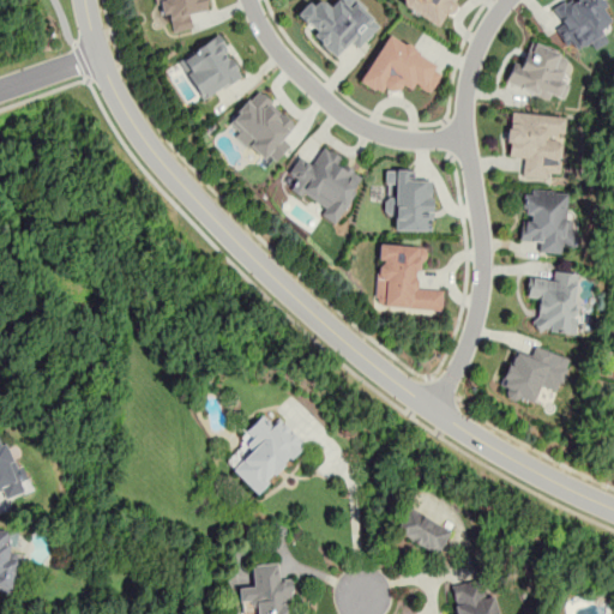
[(155,0),(160,23),(169,20),(172,32),(192,29),(188,16),(206,12),(204,0),(155,0)]
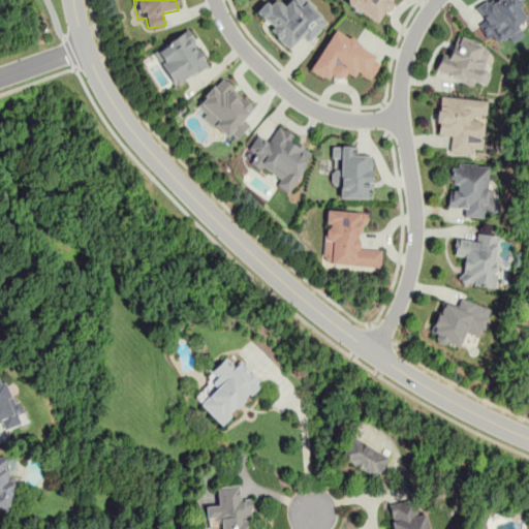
[(256,10),(266,1),(270,5),(274,0),(278,0),(284,5),(288,0),(307,0),(329,20),(309,41),(301,34),(288,49),(269,30),(273,26),(256,10)]
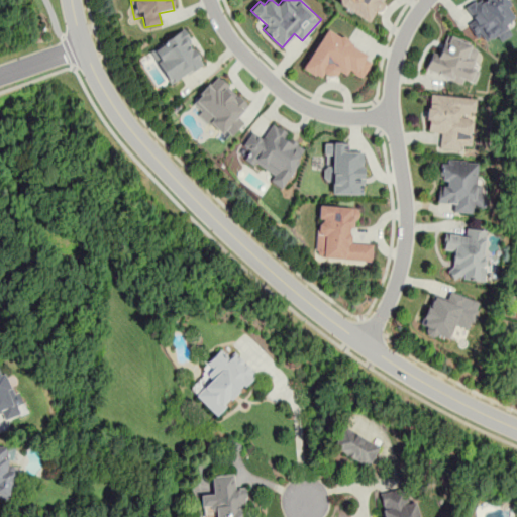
[(338,0),(336,4),(372,23),(384,0),(338,0)]
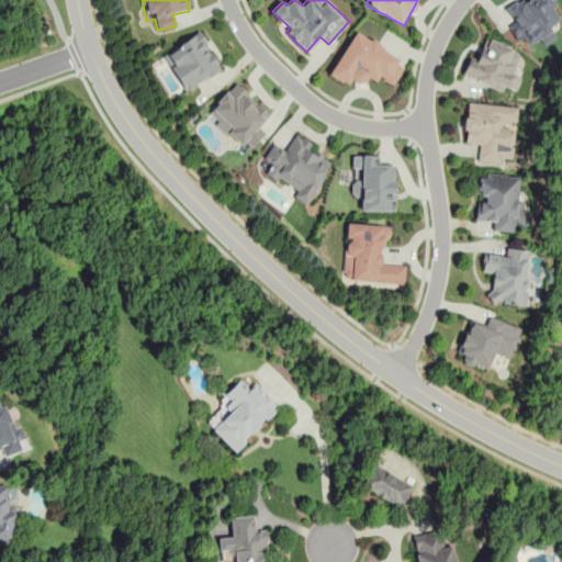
[(516,0),(505,6),(514,22),(508,24),(519,47),(539,38),(542,44),(555,37),(550,25),(561,20),(551,0),(516,0)]
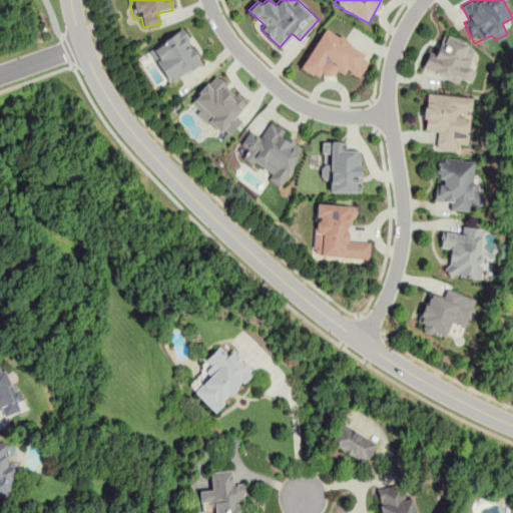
[(166,84),(203,64),(183,27),(146,48),(166,84)]
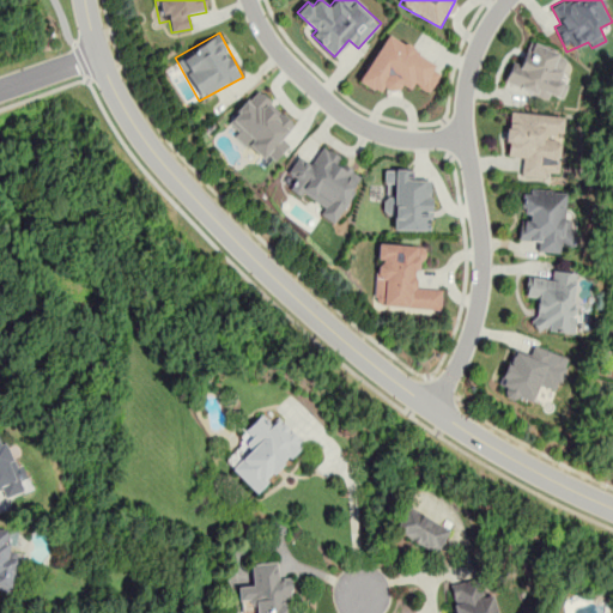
[(435,59),(386,32),(359,80),(393,98),(400,85),(416,93),(435,59)]
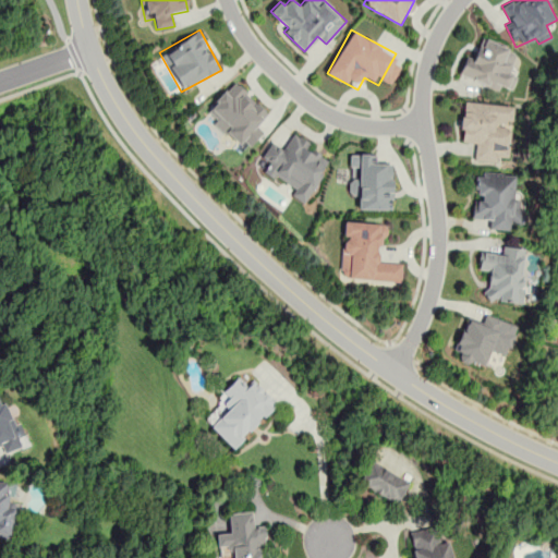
[(509,95),(516,76),(507,73),(516,49),(482,37),(474,59),(464,55),(457,76),(509,95)]
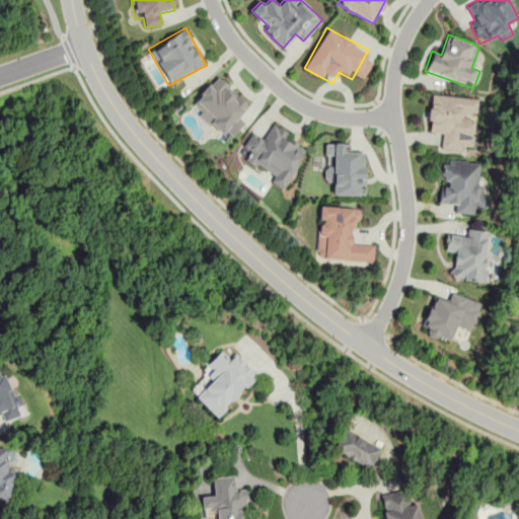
[(193,103),(201,95),(200,93),(208,85),(209,86),(218,77),(248,105),(238,117),(245,123),(232,136),(226,130),(222,134),(211,124),(209,126),(198,115),(201,112),(193,103)]
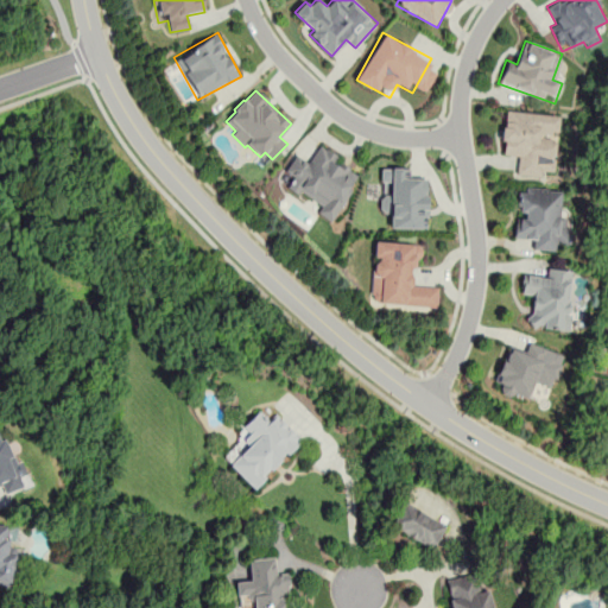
[(558,115),(502,109),(498,152),(515,154),(513,176),(552,179),(558,115)]
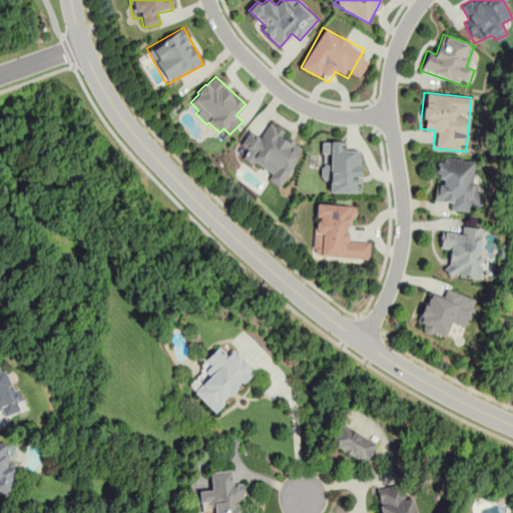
[(304,151),(271,124),(259,139),(249,132),(235,150),(277,184),(304,151)]
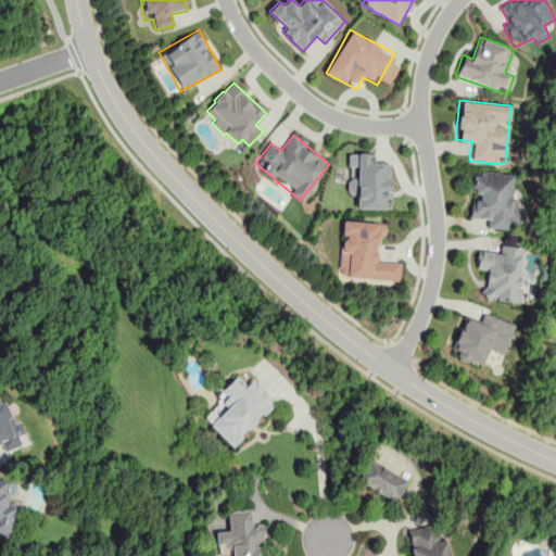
[(357,207),(390,209),(391,163),(375,163),(375,153),(349,153),(349,166),(353,166),(353,178),(349,184),(348,190),(351,194),(357,194),(357,207)]
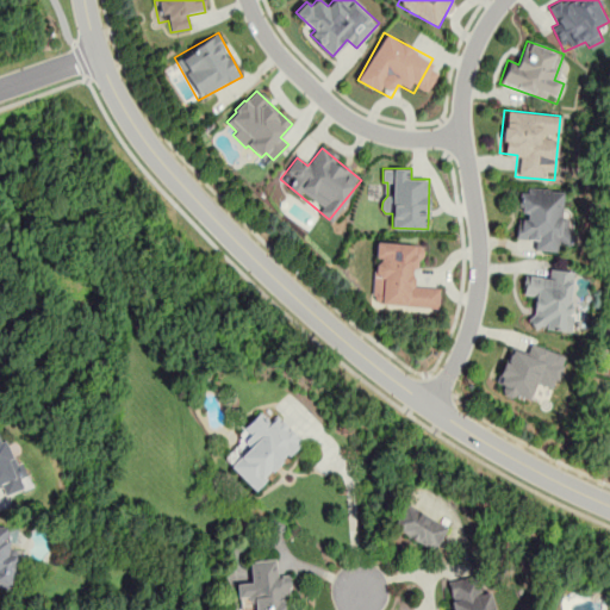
[(515,240),(535,241),(535,253),(558,254),(559,243),(573,244),(574,230),(562,230),(565,190),(518,187),(515,240)]
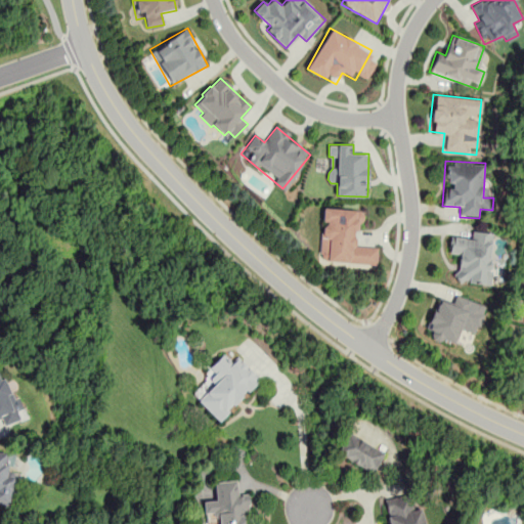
[(322,208),(318,261),(377,265),(378,247),(358,246),(360,211),(322,208)]
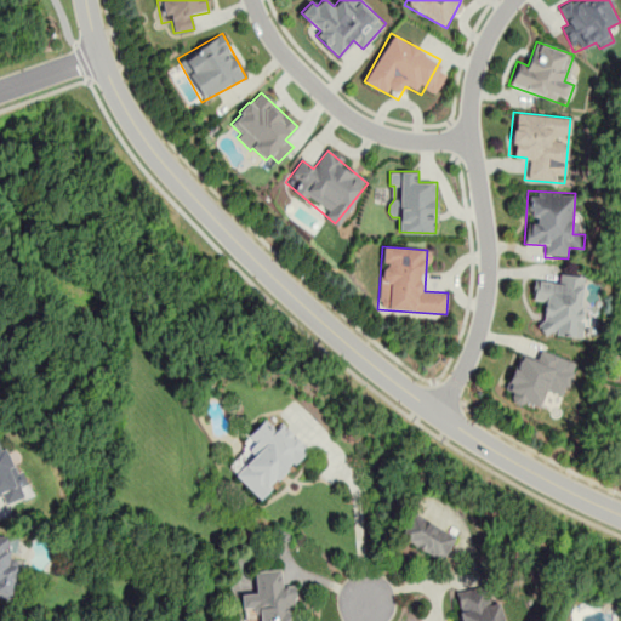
[(580,339),(586,275),(559,273),(559,283),(534,281),(531,305),(541,306),(540,335),(580,339)]
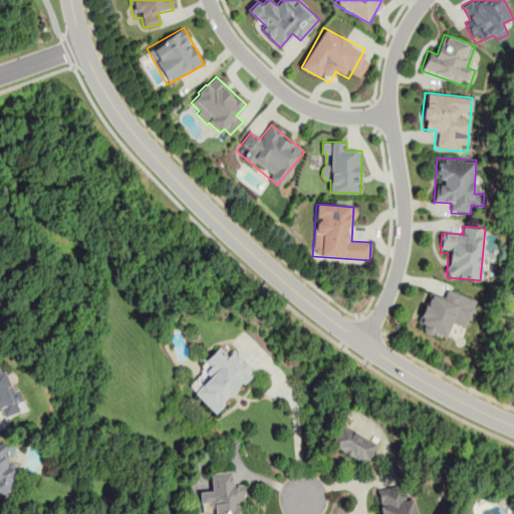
[(478,299),(448,288),(445,298),(429,292),(418,322),(426,324),(423,331),(446,339),(452,323),(468,329),(478,299)]
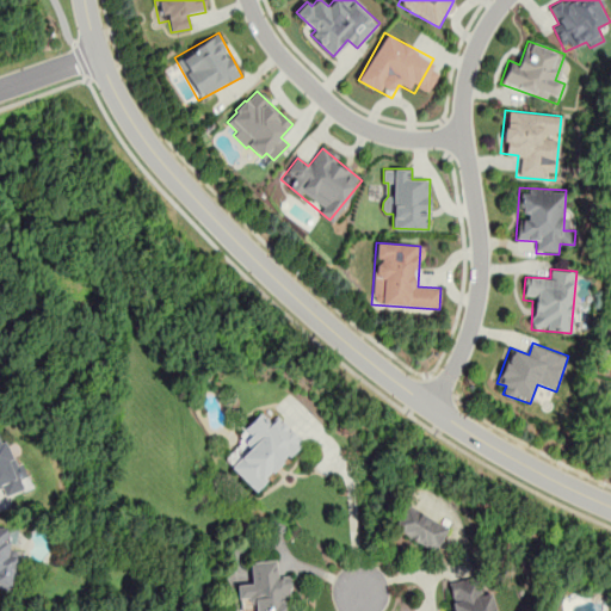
[(221,458),(255,492),(304,442),(277,415),(270,423),(263,415),(221,458)]
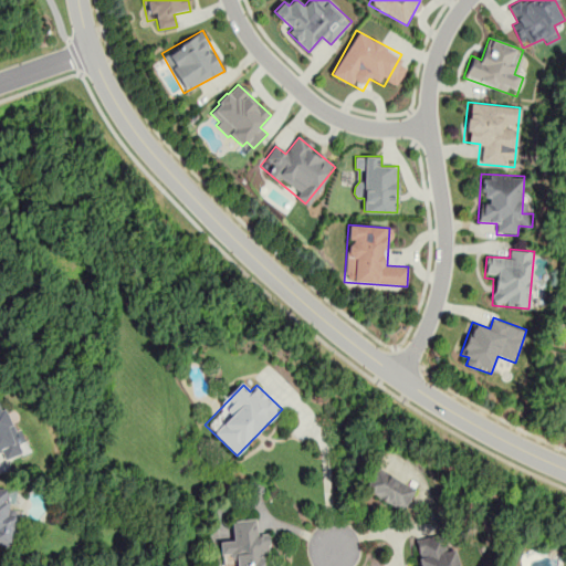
[(28,452),(11,406),(0,409),(0,453),(2,461),(28,452)]
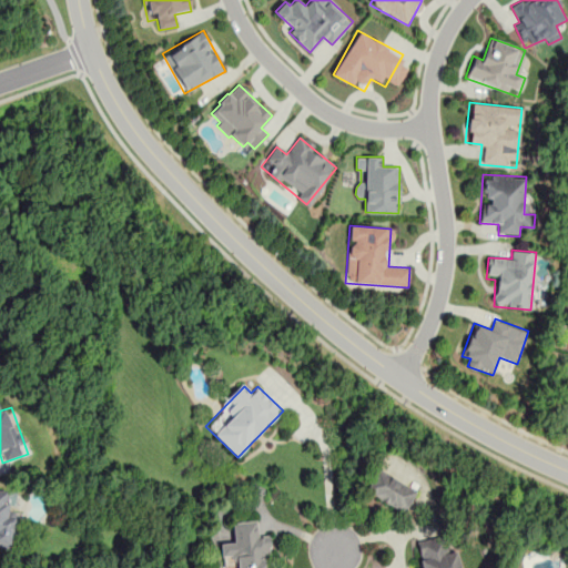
[(416,490),(377,469),(365,492),(405,513),(416,490)]
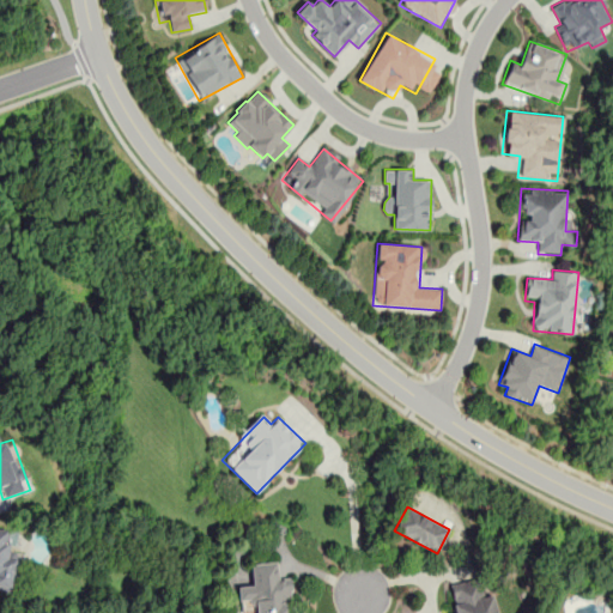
[(0,590),(17,593),(22,553),(11,552),(13,529),(0,527),(0,590)]
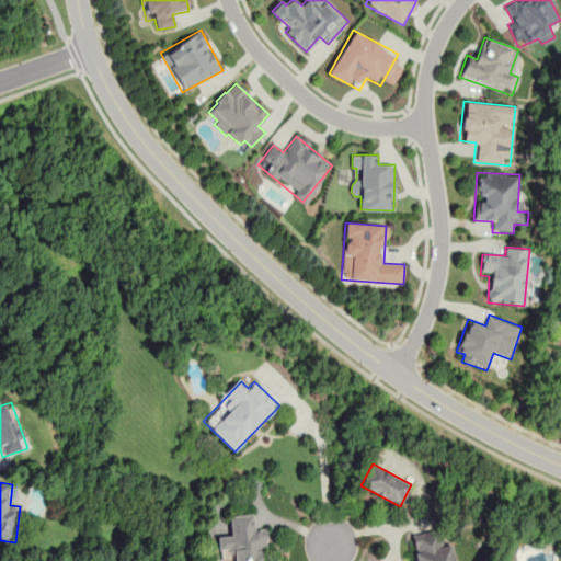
[(266,560),(265,528),(254,529),(253,515),(229,516),(230,536),(217,537),(218,551),(232,551),(232,560),(266,560)]
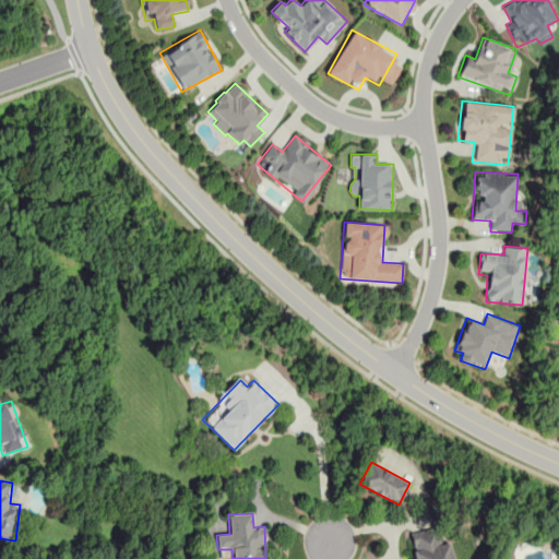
[(451,558),(449,542),(440,544),(437,528),(411,534),(415,558),(451,558)]
